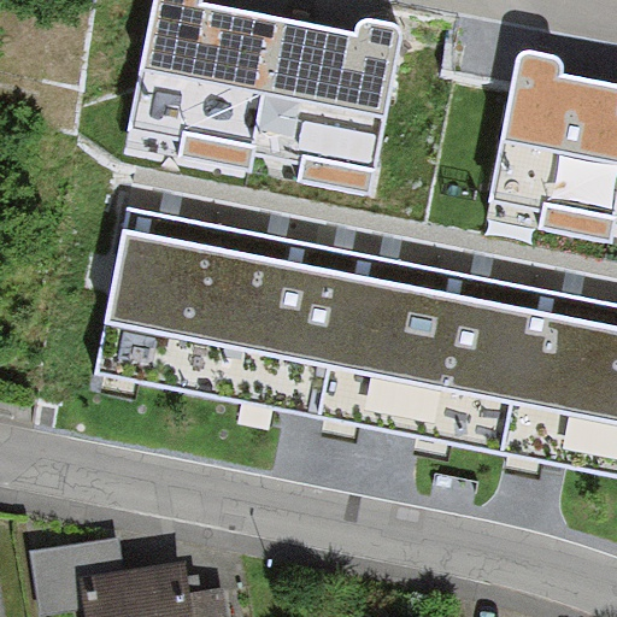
[(213,5),(203,3),(201,0),(154,0),(134,116),(187,128),(178,158),(248,170),(256,141),(281,17),(213,5)]
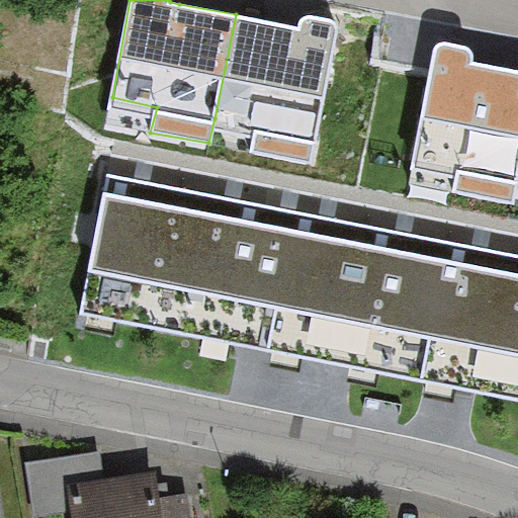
[(275,21),(236,14),(214,118),(255,126),(252,154),(311,163),(338,34),(338,28),(335,23),(331,19),(309,15),(304,17),(300,22),(298,26),(275,21)]
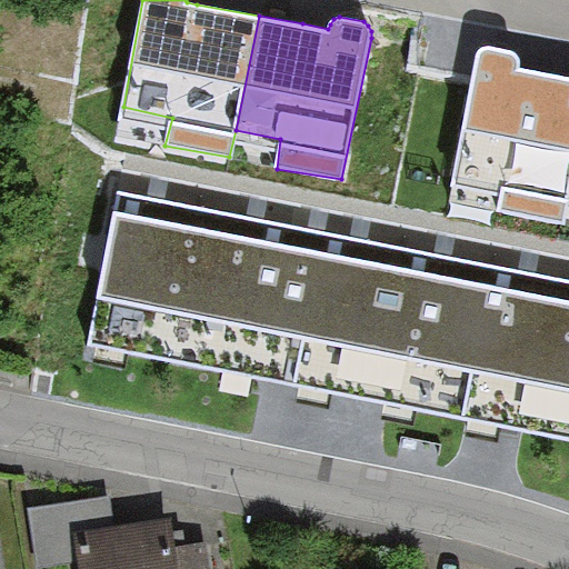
[(561,222),(567,197),(568,188),(568,77),(543,72),(477,59),(453,172),(503,183),(498,209),(561,222)]
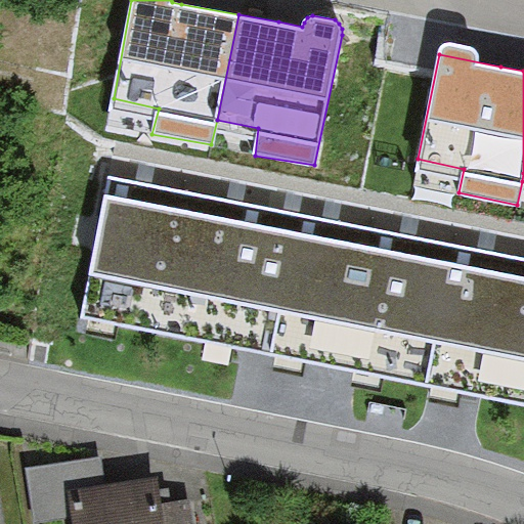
[(523,258),(110,176),(82,315),(523,403),(523,258)]
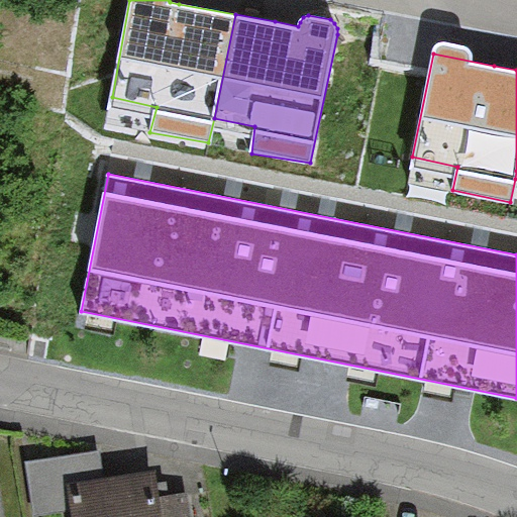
[(78,500),(79,516),(175,516),(174,492),(78,500)]
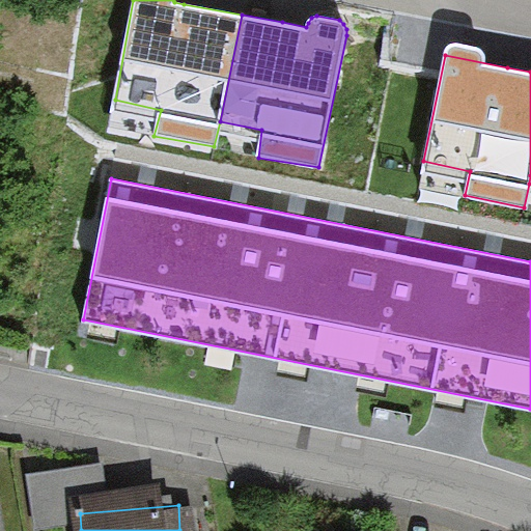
[(9,530),(5,507),(0,507),(0,530),(9,530)]
